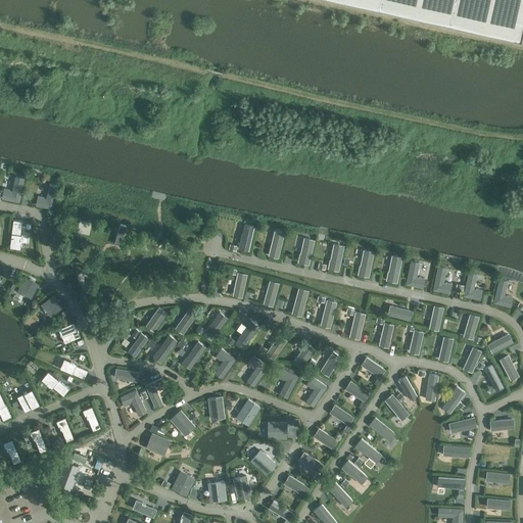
[(522,0),(357,0),(521,37),(522,25),(522,0)]
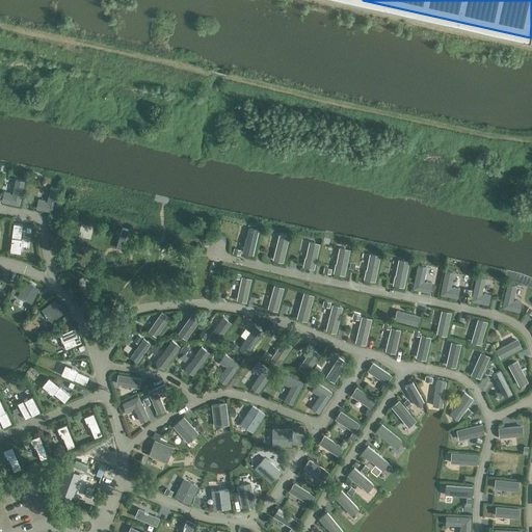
[(10,193),(3,191),(1,202),(20,206),(25,181),(16,179),(12,194),(9,194),(10,193)]
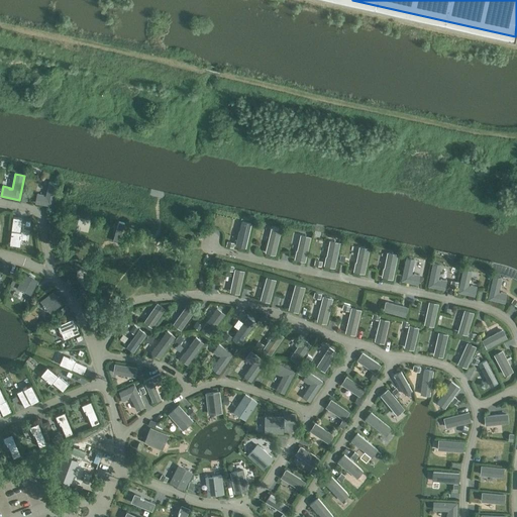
[(53,207),(58,183),(48,182),(45,197),(43,196),(43,195),(37,193),(35,203),(53,207)]
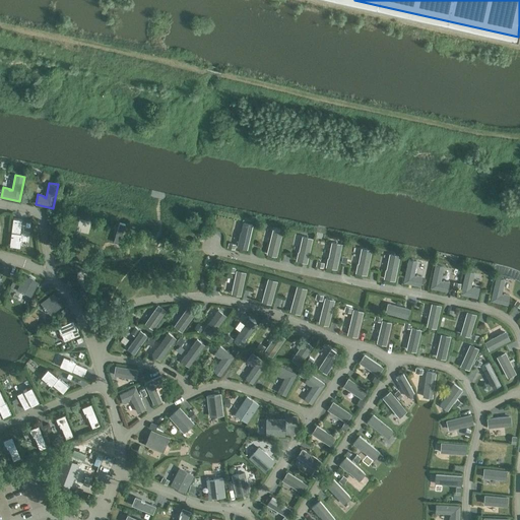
[(20,234),(22,220),(13,218),(11,233),(10,246),(20,247),(20,241),(21,241),(22,237),(21,237),(21,234),(20,234)]
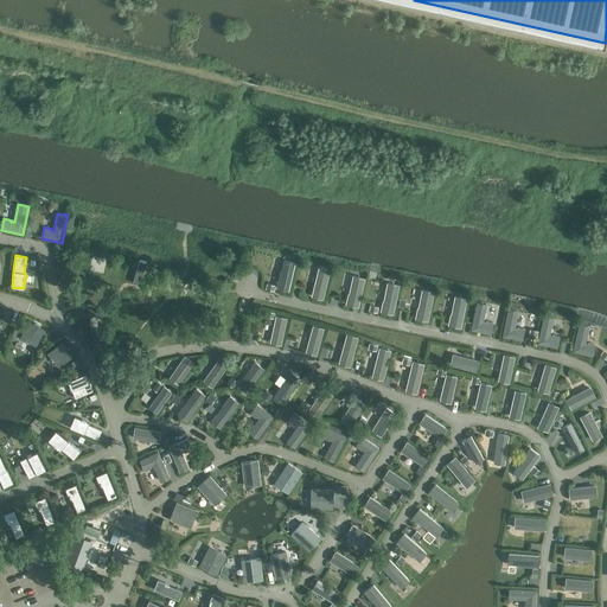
[(104,272),(107,259),(93,256),(91,269),(104,272)]
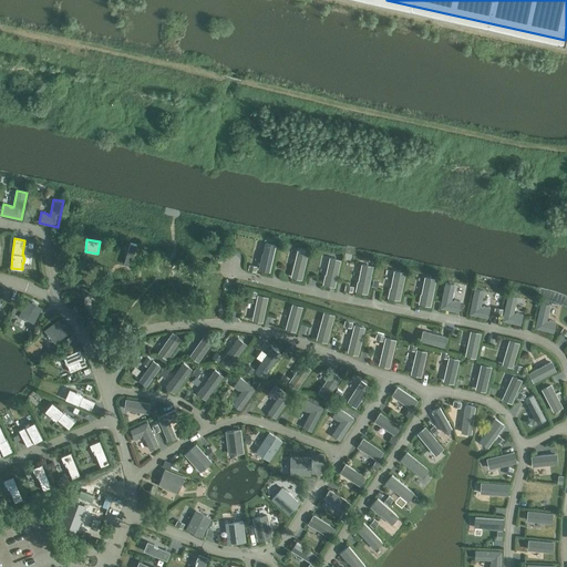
[(260,269),(269,271),(276,246),(272,245),(271,244),(268,243),(266,244),(265,248),(266,249),(264,257),(263,257),(260,269)]
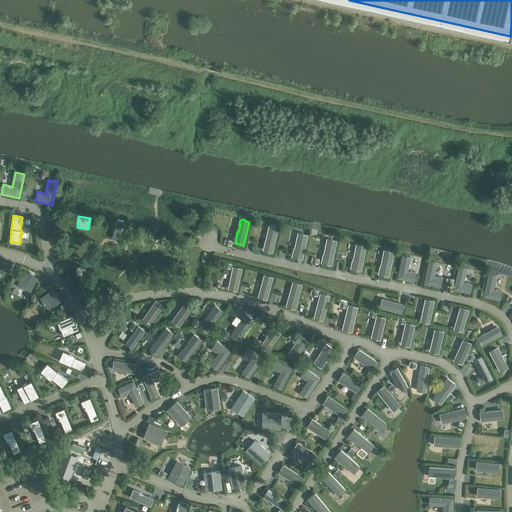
[(104,224),(103,232),(114,232),(115,225),(104,224)]
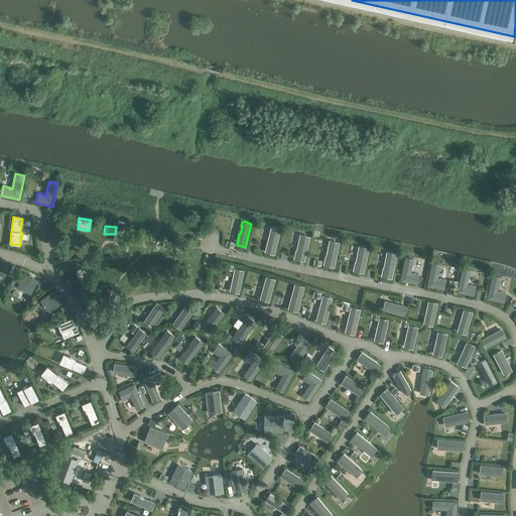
[(273,228),(270,229),(270,233),(270,234),(268,241),(265,252),(274,254),(279,231),(276,230),(276,229),(273,228)]
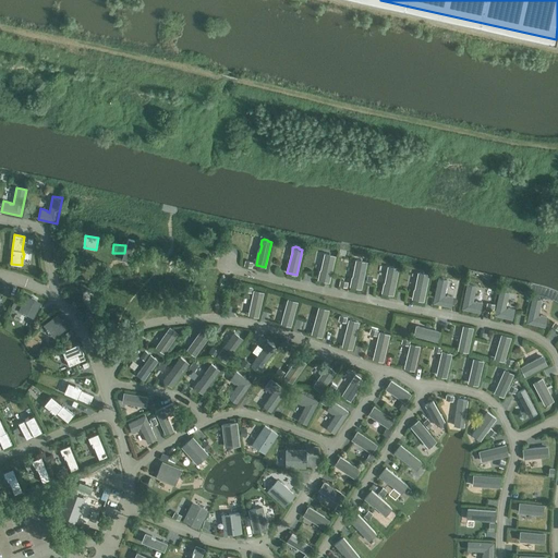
[(330,254),(326,254),(324,255),(323,258),(324,259),(323,268),(324,269),(322,271),(320,270),(318,280),(329,282),(335,256),(330,255),(330,254)]
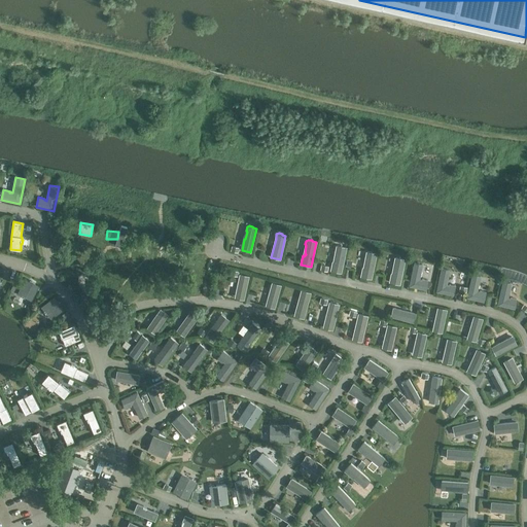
[(342,246),(338,246),(336,247),(335,250),(336,251),(335,259),(336,260),(334,262),(332,261),(330,271),(341,273),(346,248),(342,247),(342,246)]
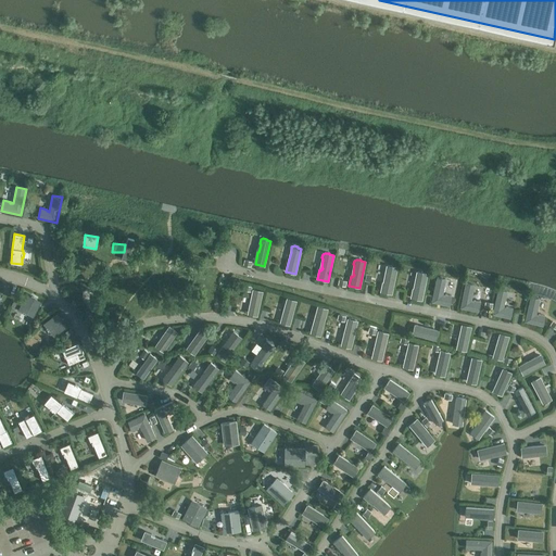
[(393,267),(392,266),(389,265),(386,267),(386,270),(387,272),(384,280),(386,281),(384,283),(382,282),(381,292),(391,294),(396,268),(393,267)]
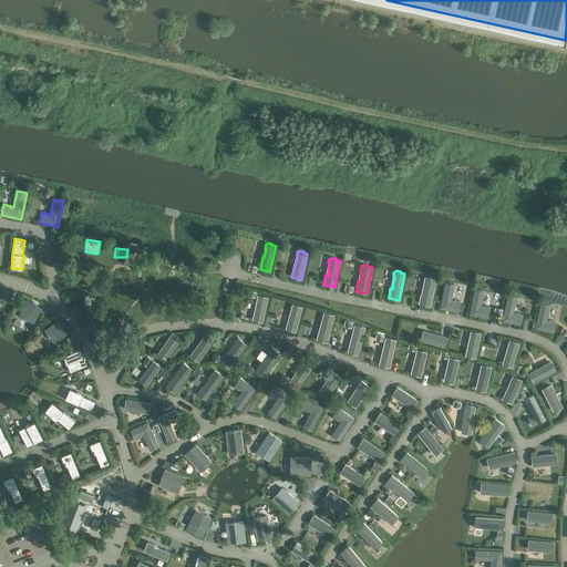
[(431,278),(426,277),(424,279),(424,282),(424,284),(423,291),(424,294),(422,295),(421,295),(419,303),(430,306),(435,280),(431,279),(431,278)]
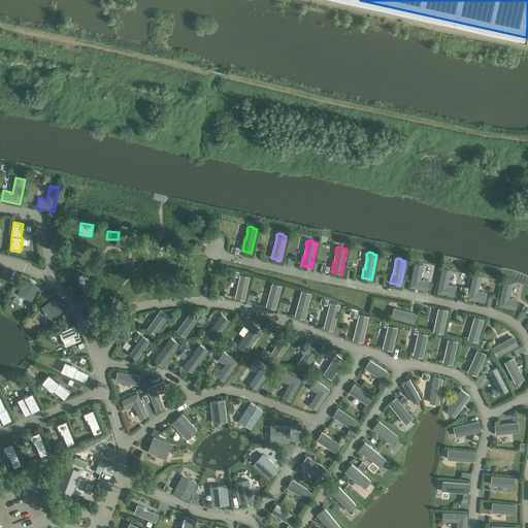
[(420,264),(419,264),(417,264),(416,264),(410,287),(427,291),(429,282),(423,279),(423,281),(420,281),(423,265),(422,265),(420,264)]
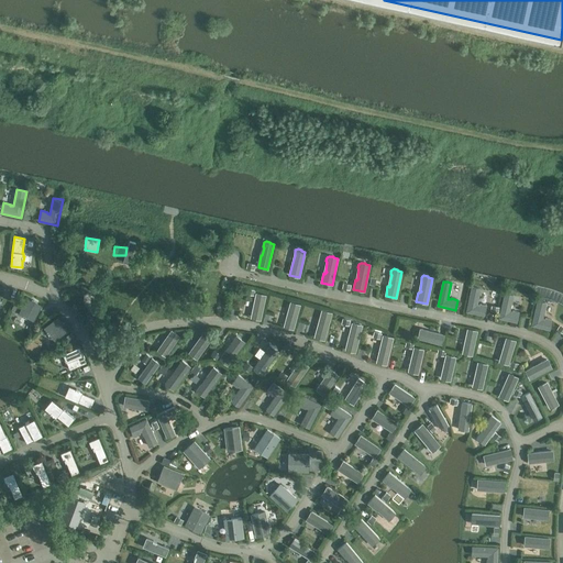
[(481,289),(472,287),(466,312),(485,316),(487,306),(479,305),(479,306),(477,305),(481,289)]
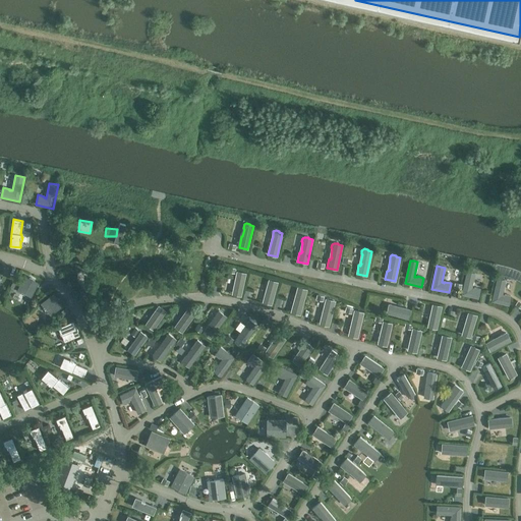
[(245,274),(237,272),(233,293),(241,295),(245,274)]
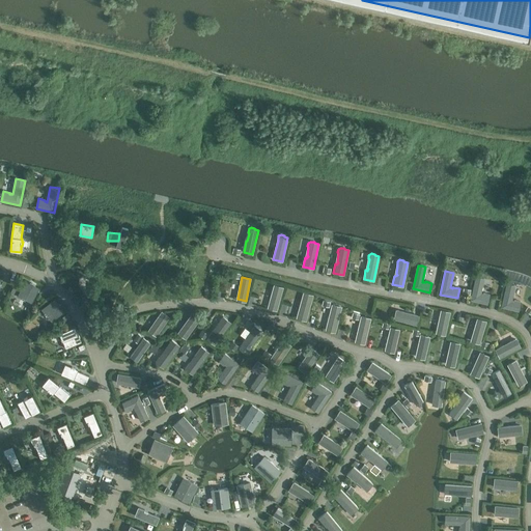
[(480,295),(484,279),(476,277),(471,301),(487,304),(490,295),(483,294),(483,295),(480,295)]
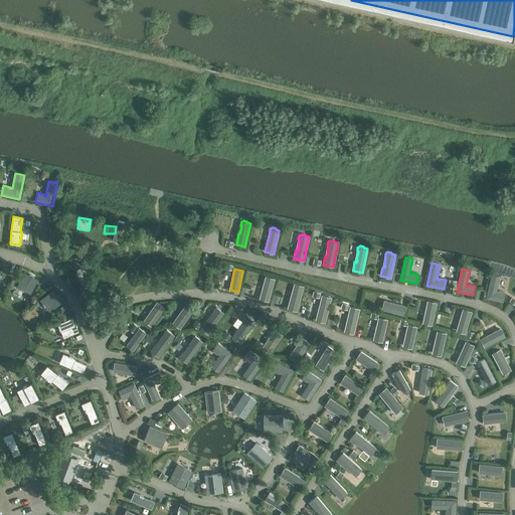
[(38,279),(24,272),(16,286),(21,289),(24,291),(24,290),(31,294),(38,279)]
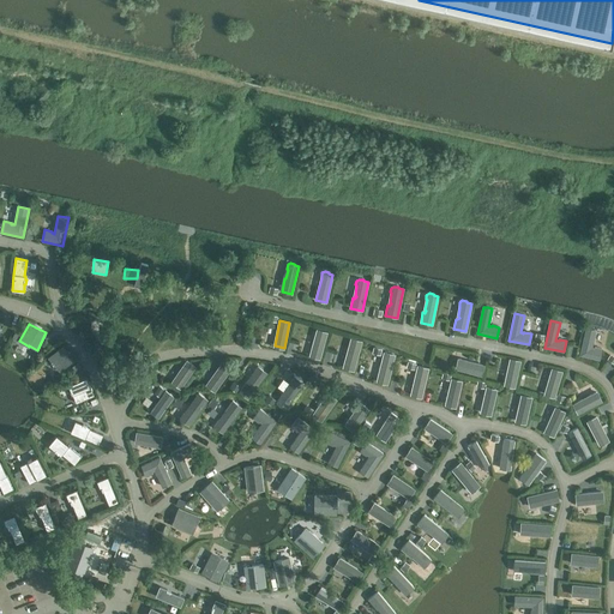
[(600,360),(602,349),(595,348),(595,349),(591,348),(595,331),(594,330),(591,329),(590,329),(588,329),(587,329),(579,355),(600,360)]
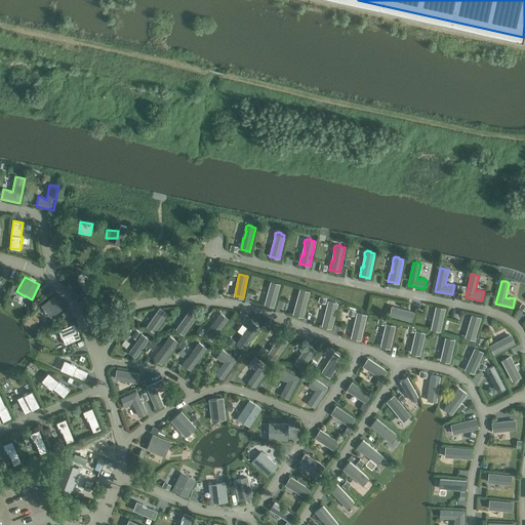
[(279,284),(272,282),(266,304),(273,306),(279,284)]
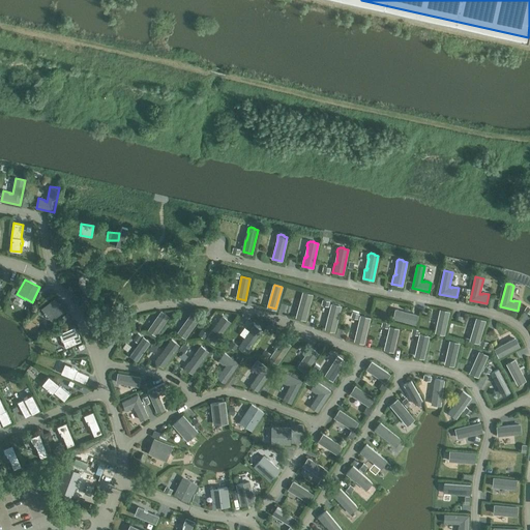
[(312,295),(303,292),(300,303),(298,312),(297,312),(296,316),(297,318),(300,319),(302,318),(304,319),(312,295)]
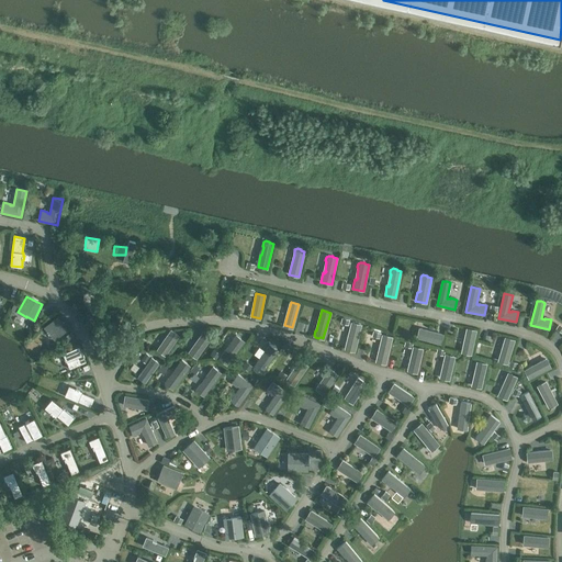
[(69,329),(58,315),(44,326),(47,330),(49,334),(55,340),(69,329)]
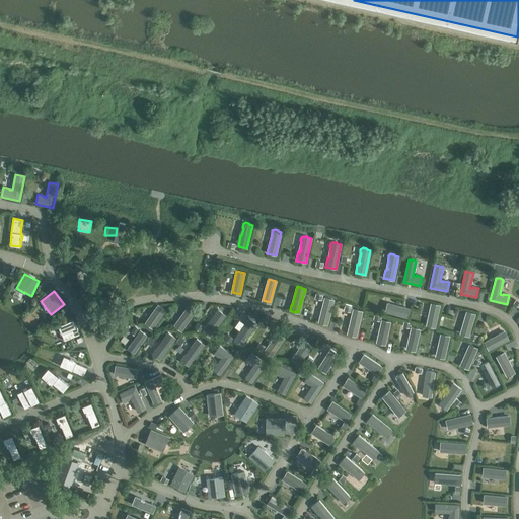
[(334,300),(324,298),(321,308),(322,309),(320,316),(319,317),(318,320),(319,322),(323,323),(324,322),(326,323),(334,300)]
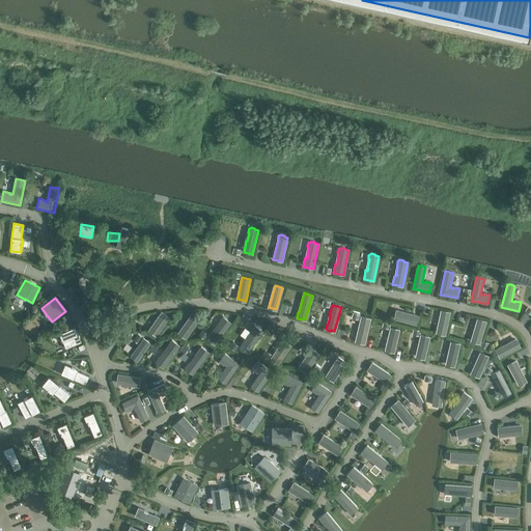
[(320,327),(326,328),(330,309),(326,308),(320,327)]
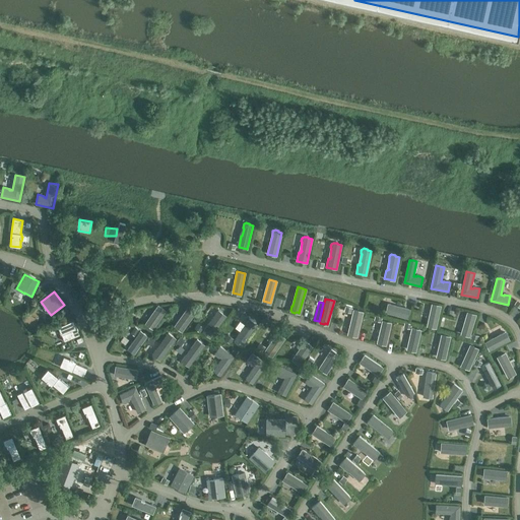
[(389,304),(386,312),(407,317),(409,310),(389,304)]
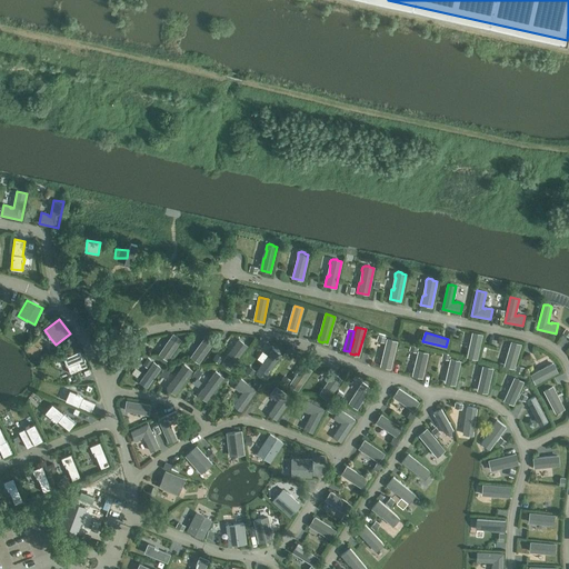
[(477,358),(481,335),(472,332),(468,356),(477,358)]
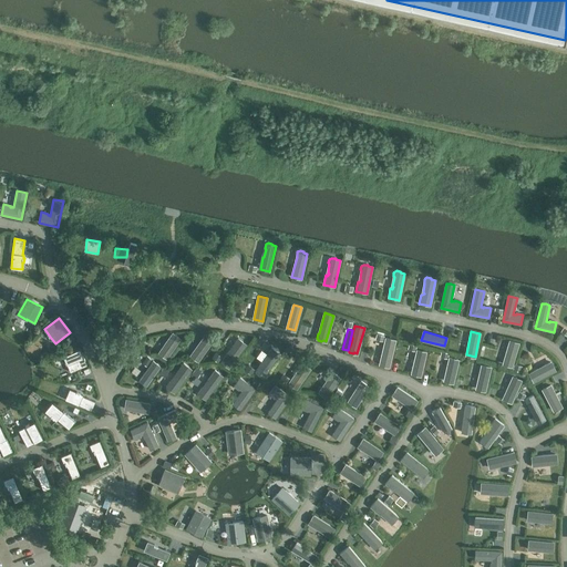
[(173,333),(160,352),(166,358),(181,339),(173,333)]
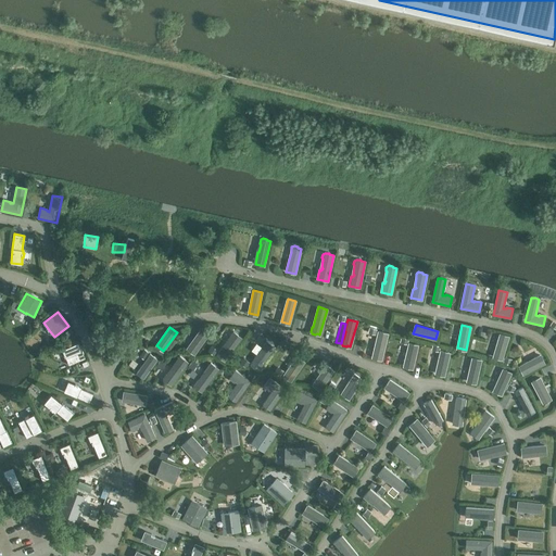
[(187,349),(194,353),(207,335),(201,329),(187,349)]
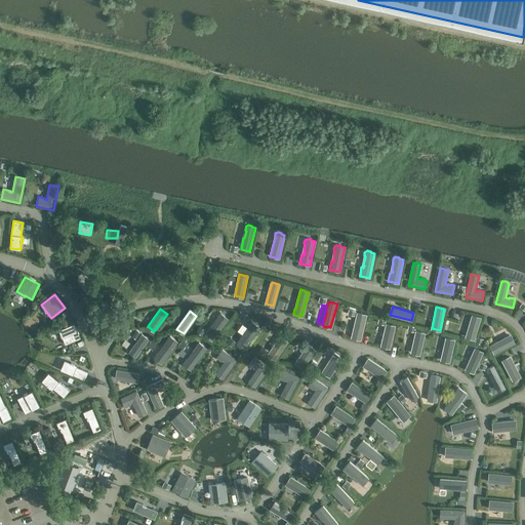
[(228,319),(225,317),(225,316),(220,313),(217,317),(218,318),(212,326),(212,325),(205,334),(212,339),(228,319)]
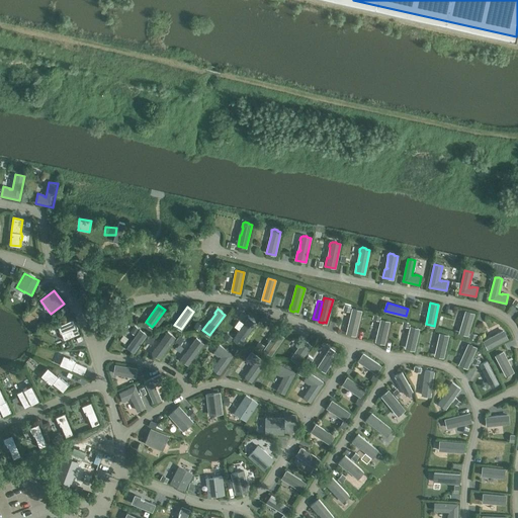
[(361,311),(352,309),(350,320),(348,328),(347,328),(347,332),(348,334),(351,334),(352,334),(355,334),(361,311)]
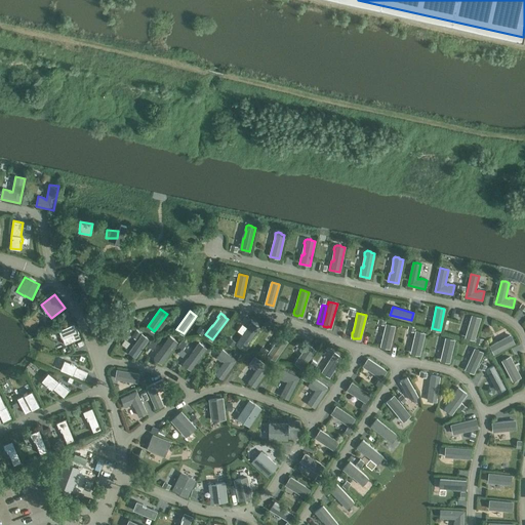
[(466,336),(474,338),(480,318),(472,316),(466,336)]
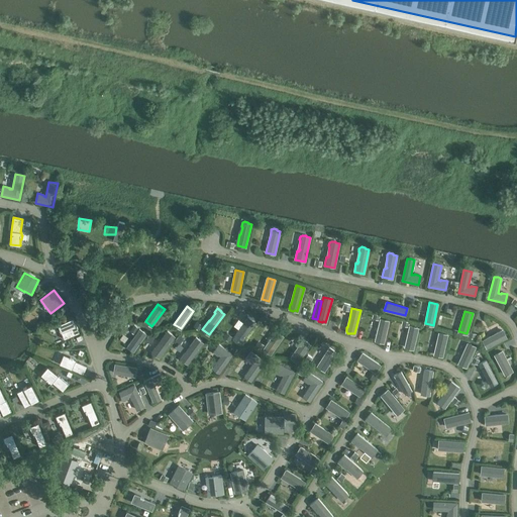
[(240,343),(254,323),(251,321),(252,320),(248,316),(245,321),(246,321),(240,329),(239,329),(233,338),(240,343)]
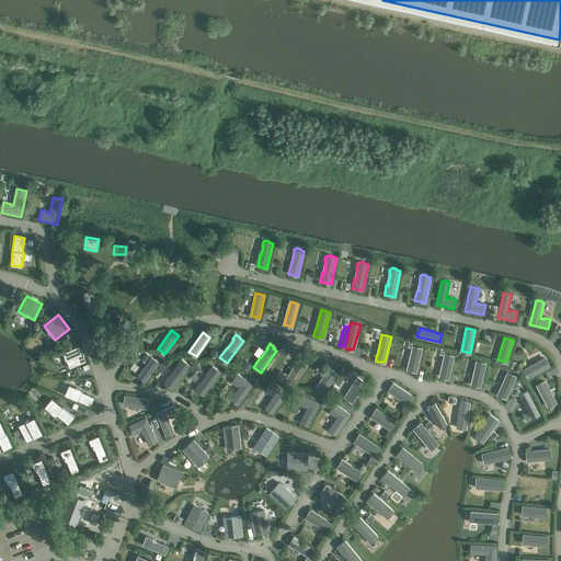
[(79,344),(63,352),(65,357),(66,362),(67,361),(69,368),(87,361),(79,344)]
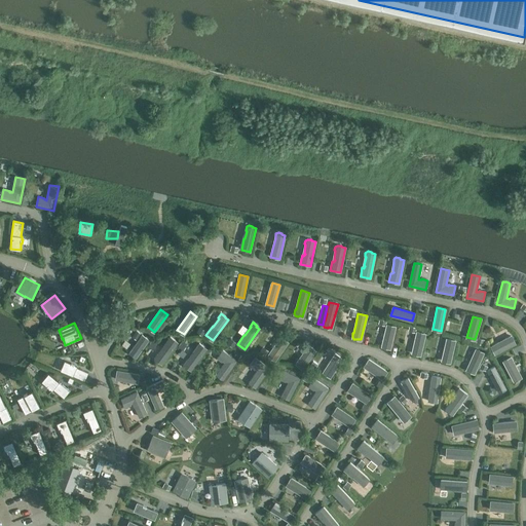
[(396,327),(387,325),(382,346),(390,348),(396,327)]
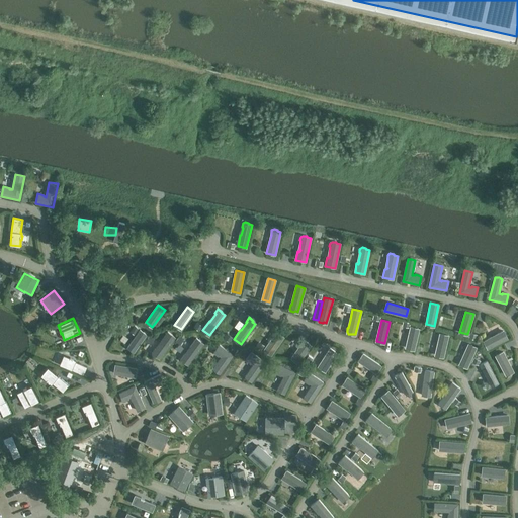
[(414,350),(419,329),(411,327),(406,348),(414,350)]
